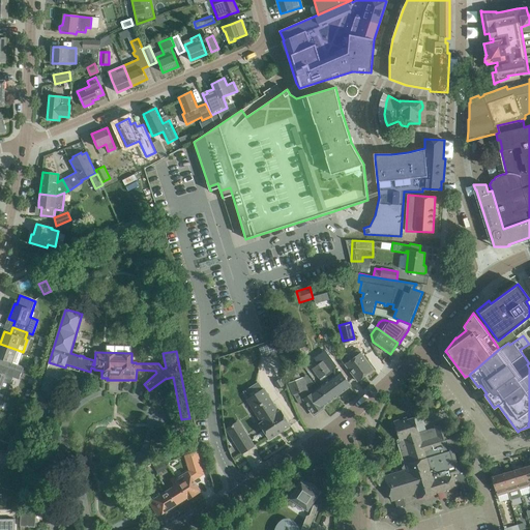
[(40,337),(38,345),(47,347),(49,341),(40,337)]
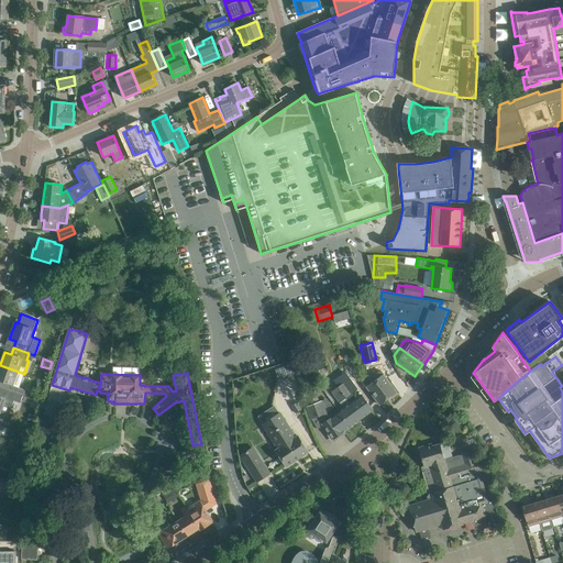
[(277,365),(278,379),(297,378),(296,364),(277,365)]
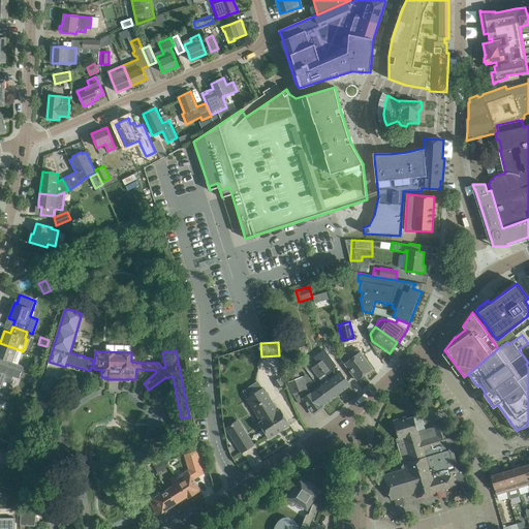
[(0,356),(1,358),(0,362),(0,365),(22,373),(24,367),(16,364),(16,363),(13,362),(18,349),(0,343),(0,356)]
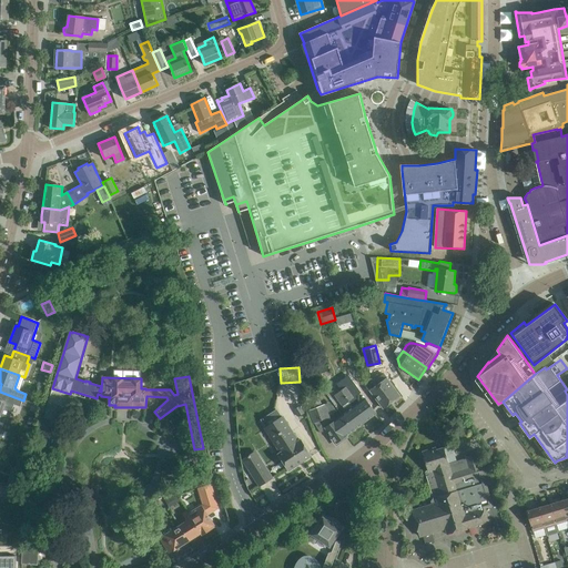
[(369,391),(383,408),(401,395),(382,371),(379,372),(381,373),(375,377),(379,383),(369,391)]
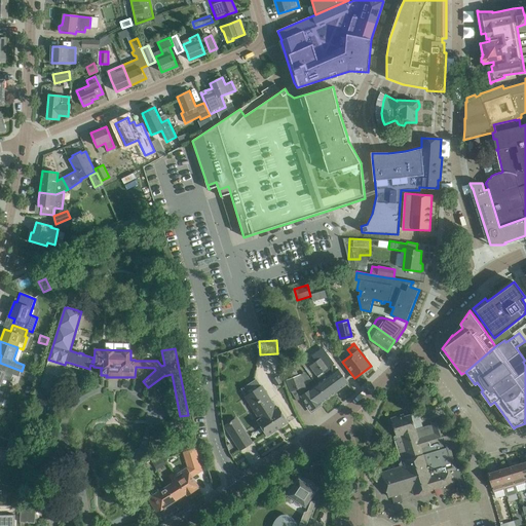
[(322,357),(315,361),(338,390),(348,383),(342,374),(338,368),(333,372),(329,367),(330,367),(322,357)]
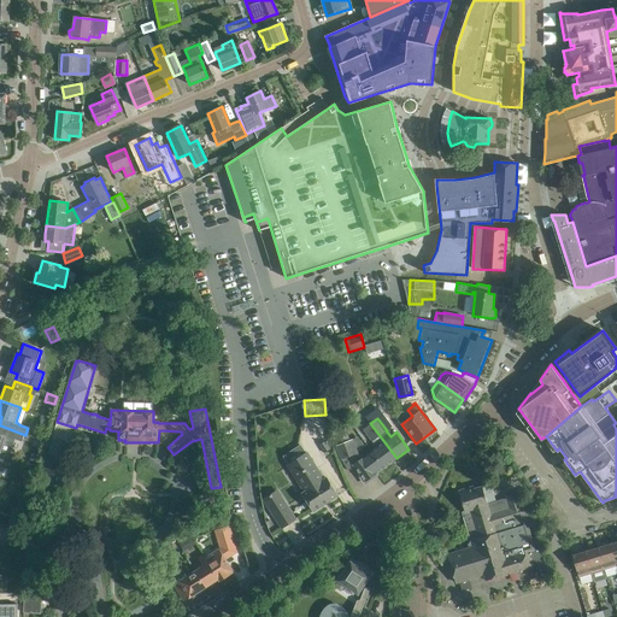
[(370,423),(364,428),(372,440),(377,446),(370,451),(383,468),(395,459),(397,458),(370,423)]
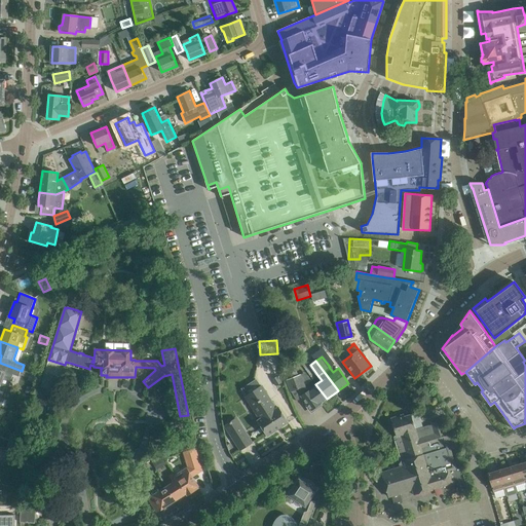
[(22,371),(0,363),(0,383),(1,384),(9,387),(13,375),(20,377),(22,371)]
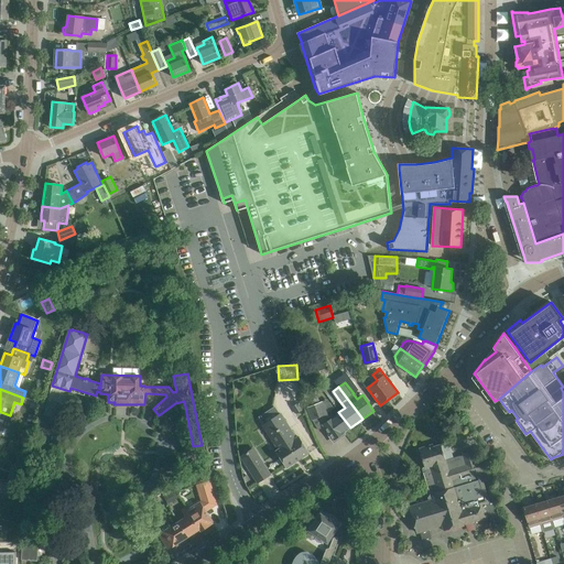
[(305,396),(308,405),(320,401),(315,391),(305,396)]
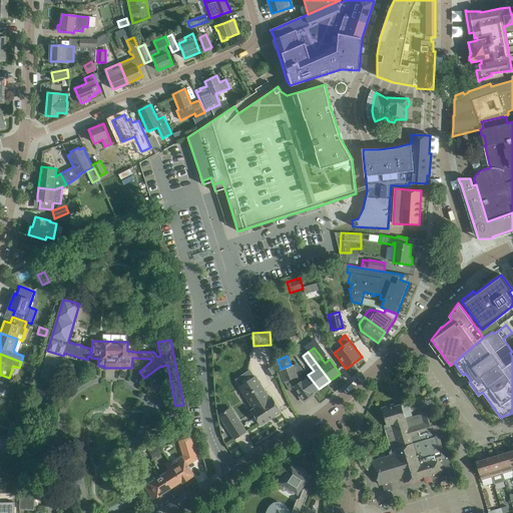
[(319,390),(308,376),(301,382),(298,378),(293,366),(280,371),(284,383),(287,382),(290,392),(291,392),(290,390),(294,388),(304,402),(314,395),(314,394),(319,390)]
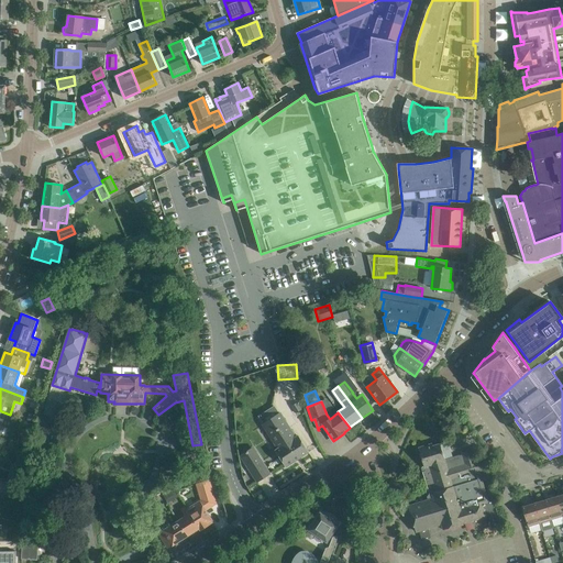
[(297,403),(291,406),(296,414),(301,409),(297,403)]
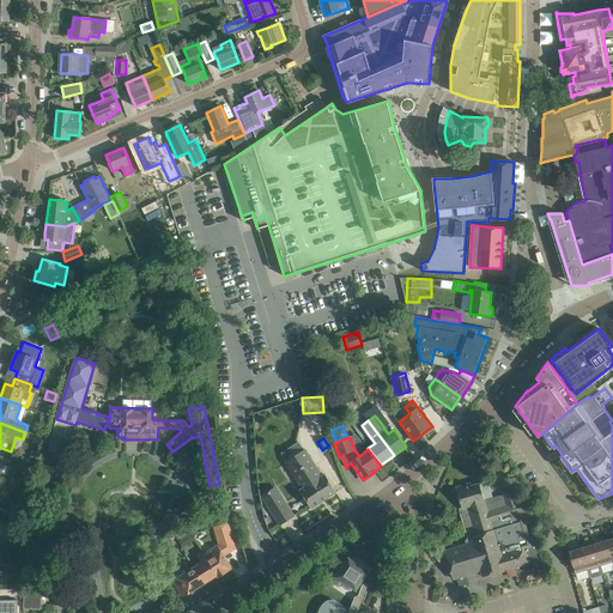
[(304,450),(286,461),(303,487),(299,490),(305,498),(311,508),(335,492),(329,483),(325,474),(321,475),(304,450)]
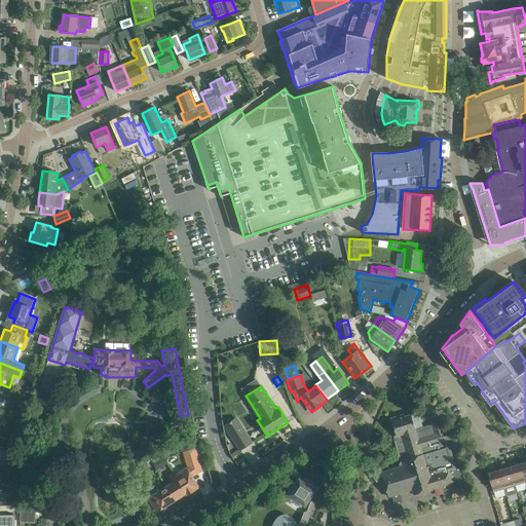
[(404,460),(404,462),(450,448),(448,441),(445,430),(441,419),(430,422),(431,424),(416,429),(411,414),(400,418),(400,416),(390,418),(397,436),(393,437),(401,461),(404,460)]
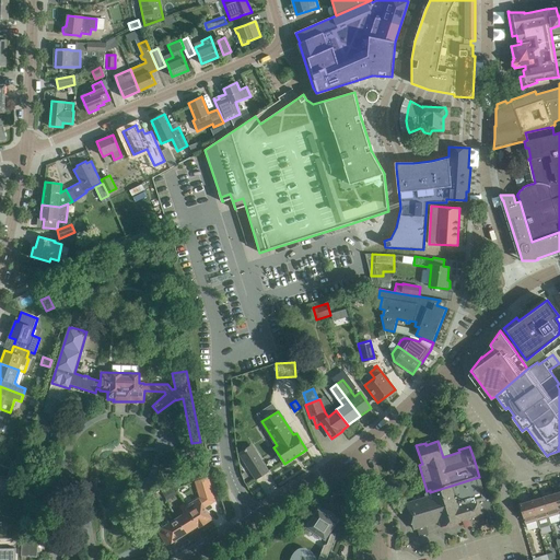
[(256,453),(244,461),(256,479),(268,471),(256,453)]
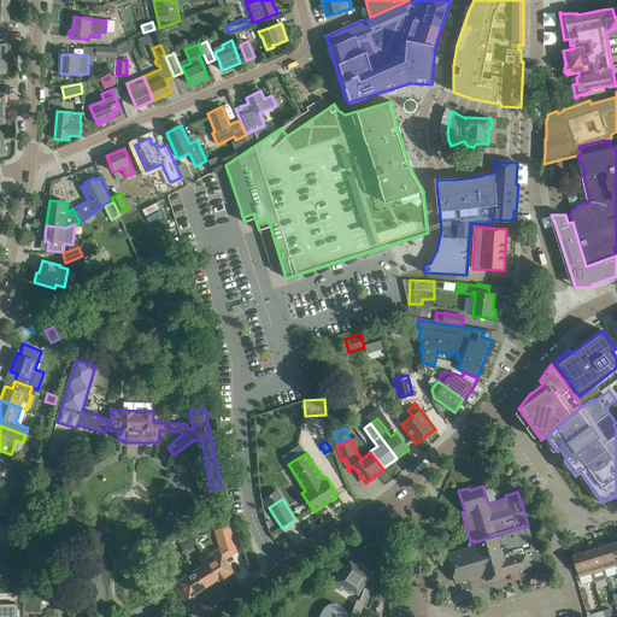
[(238,552),(229,526),(215,530),(221,548),(205,558),(209,563),(207,563),(218,579),(219,581),(233,573),(231,570),(233,570),(225,559),(238,552)]
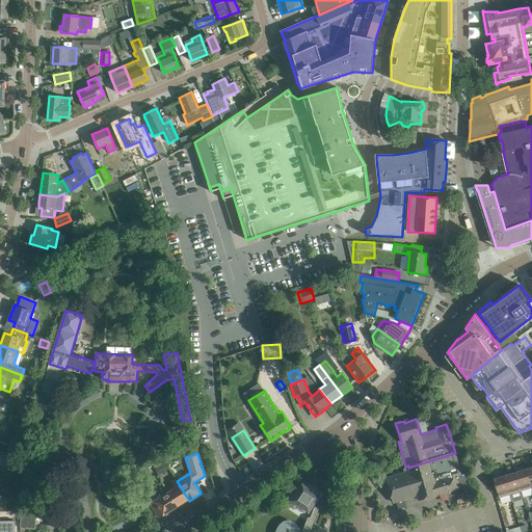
[(455,453),(408,468),(403,470),(404,473),(386,479),(393,502),(396,501),(398,508),(405,506),(403,499),(417,495),(419,500),(470,485),(466,472),(461,473),(455,453)]
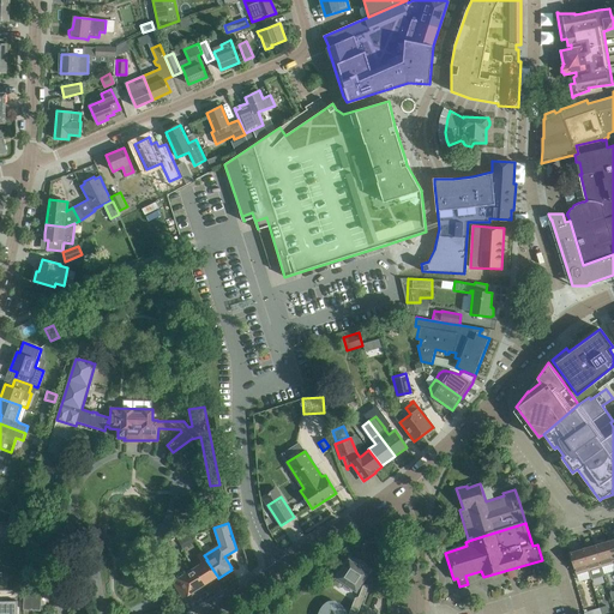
[(1,524),(0,533),(0,536),(41,543),(42,531),(1,524)]
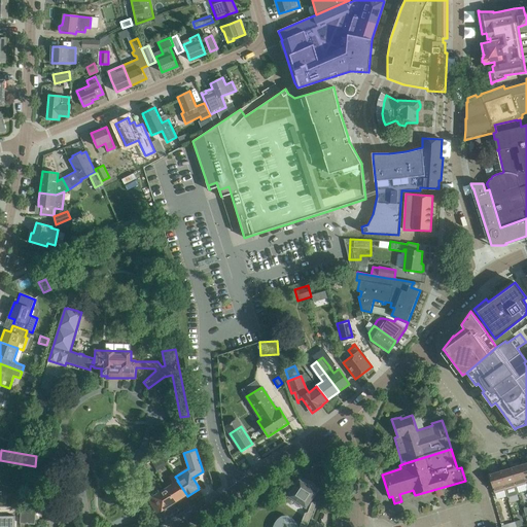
[(162,464),(159,459),(152,463),(155,467),(162,464)]
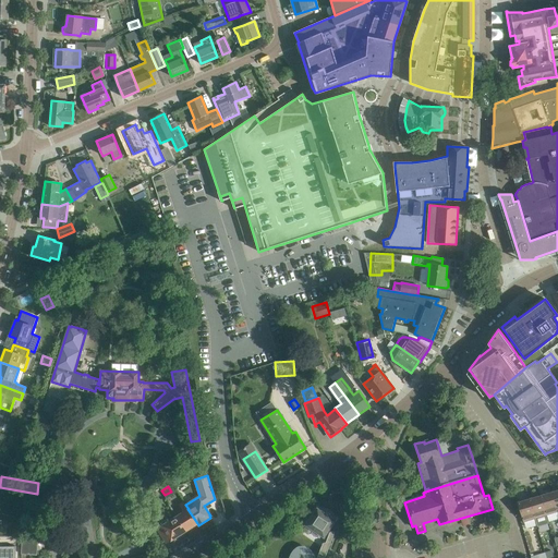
[(552,492),(540,496),(546,514),(557,511),(552,492)]
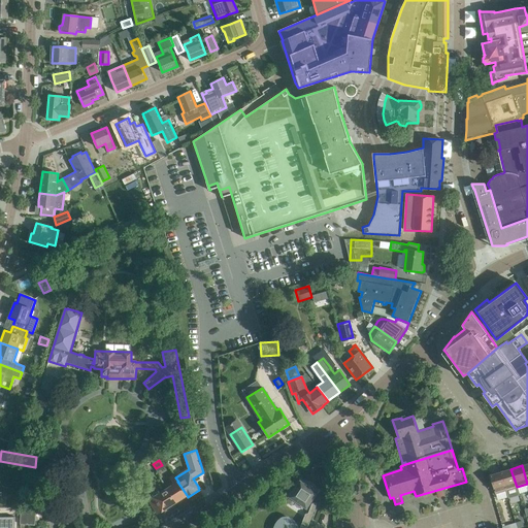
[(519,494),(517,487),(510,469),(500,472),(506,490),(508,498),(519,495),(519,494)]
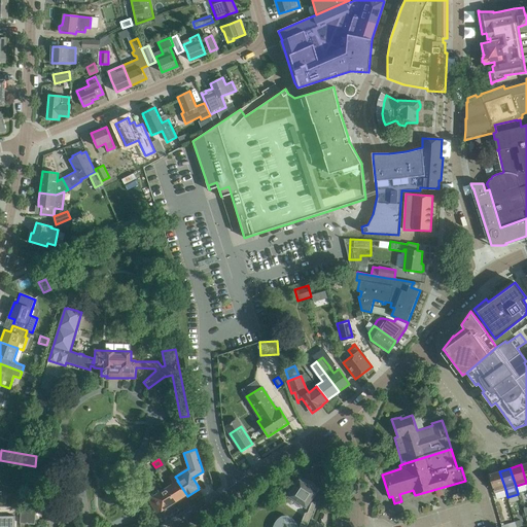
[(505,489),(499,471),(489,475),(494,493),(505,489)]
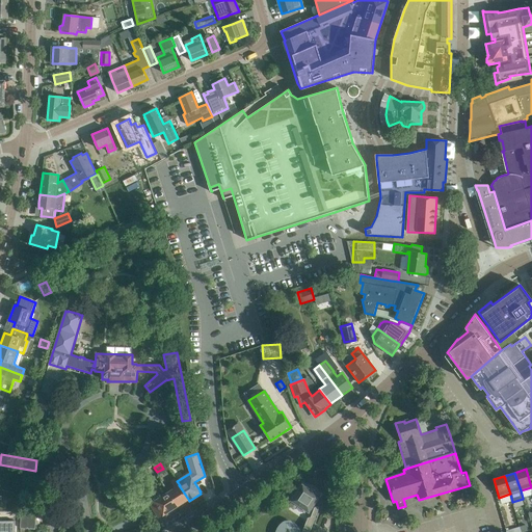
[(168,491),(178,507),(183,504),(183,503),(188,499),(179,485),(180,485),(177,481),(175,477),(169,480),(175,487),(168,491)]
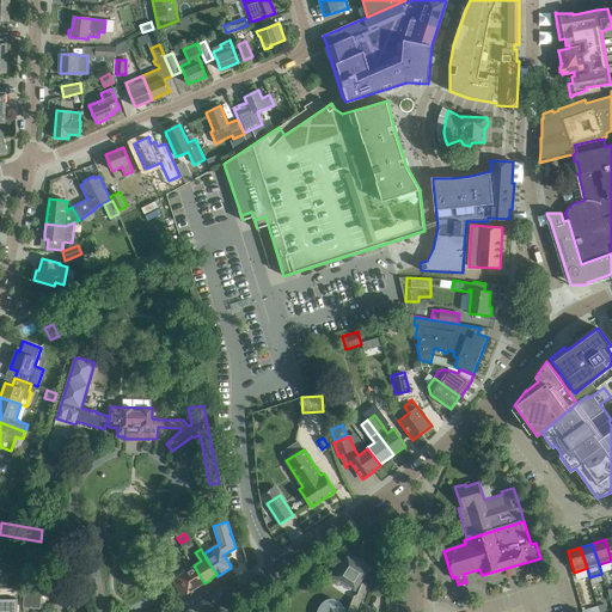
[(337,586),(341,585),(347,589),(350,585),(356,589),(357,587),(360,583),(368,570),(348,556),(335,576),(336,577),(334,580),(335,583),(337,586)]
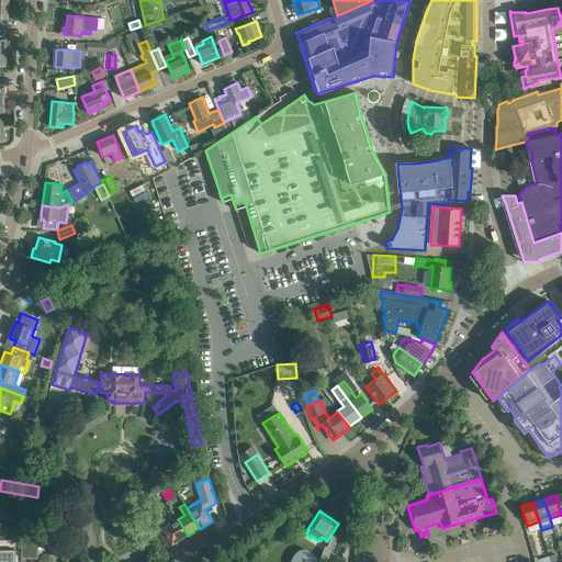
[(183,539),(188,536),(178,519),(170,525),(168,523),(164,525),(158,516),(155,517),(158,531),(158,532),(167,548),(181,538),(183,539)]
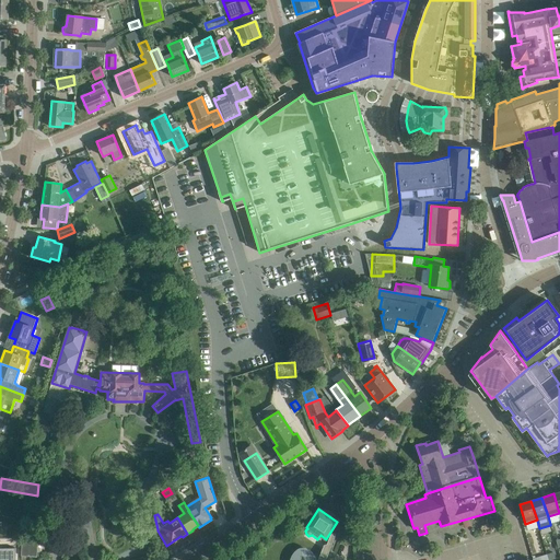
[(330,535),(329,534),(327,537),(329,538),(327,544),(324,545),(317,559),(315,559),(314,558),(314,557),(313,556),(312,555),(311,553),(310,552),(308,551),(307,551),(305,550),(304,550),(303,550),(302,550),(301,550),(300,551),(299,552),(298,553),(296,555),(295,556),(294,557),(294,559),(293,559),(325,559),(336,534),(331,532),(330,535)]
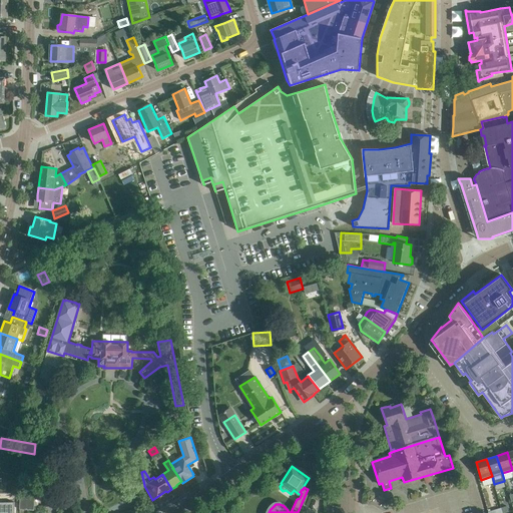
[(21,494),(20,509),(26,509),(27,505),(34,505),(34,495),(28,494),(21,494)]
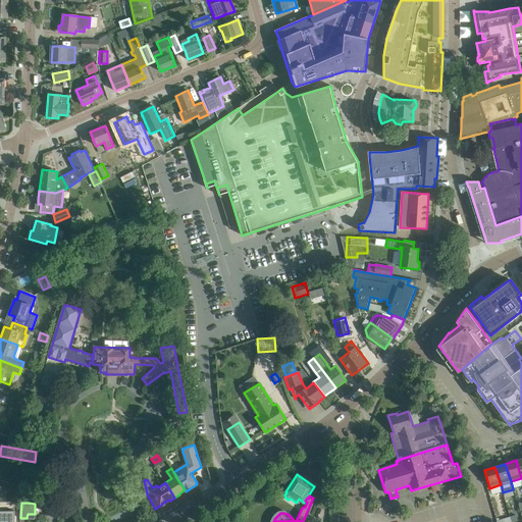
[(14,521),(14,511),(0,511),(0,521),(14,521)]
